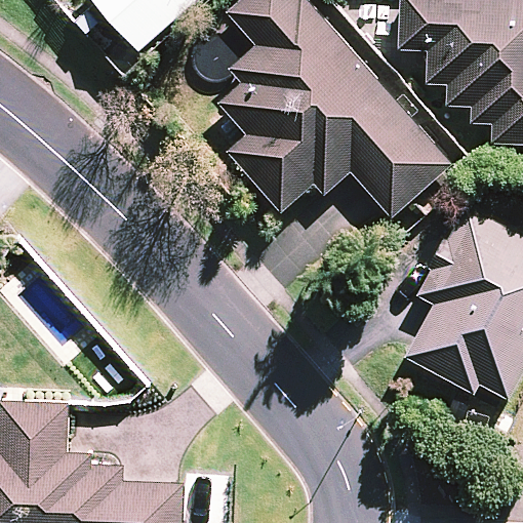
[(92,0),(139,52),(198,0),(92,0)]
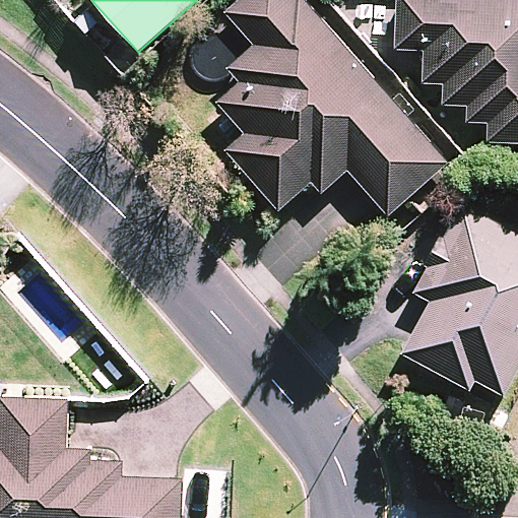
[(387,213),(446,163),(301,0),(240,0),(225,12),(254,44),(228,67),(241,81),(217,102),(245,133),(224,150),(278,210),(311,182),(322,193),(348,170),(387,213)]
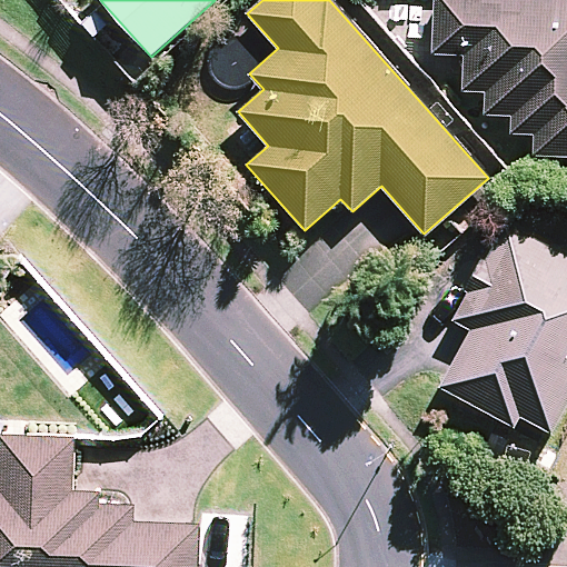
[(435,0),(433,55),(464,56),(463,90),(485,91),(484,113),(510,115),(510,132),(534,133),(533,156),(566,156),(566,0),(435,0)]
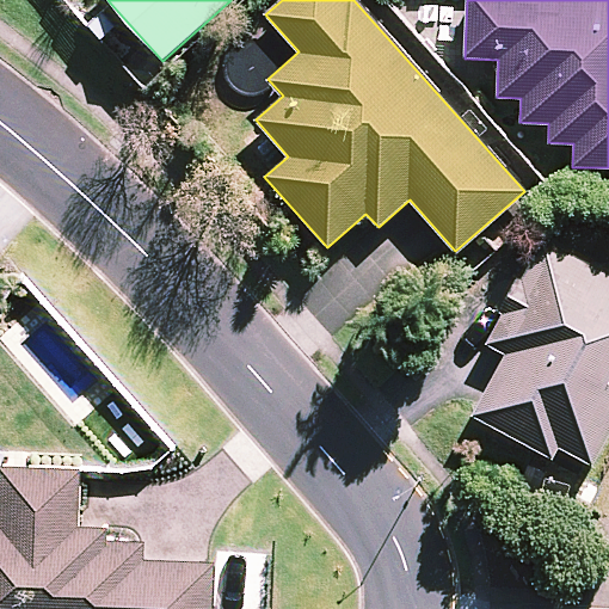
[(559,444),(595,463),(608,436),(608,274),(541,238),(485,343),(504,352),(471,414),(553,457),(559,444)]
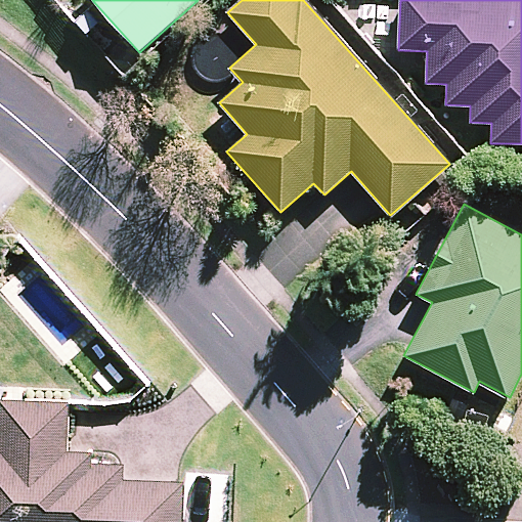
[(0,521),(181,521),(183,482),(124,479),(125,464),(92,463),(93,452),(67,451),(69,402),(27,400),(0,399),(0,521)]
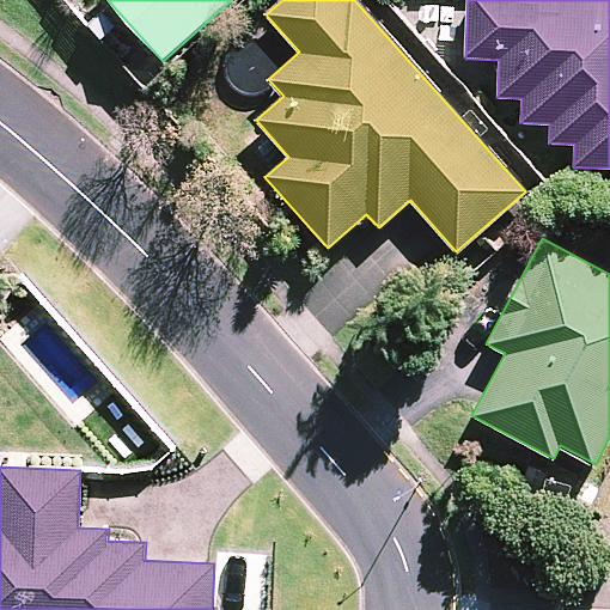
All buildings are outlined.
